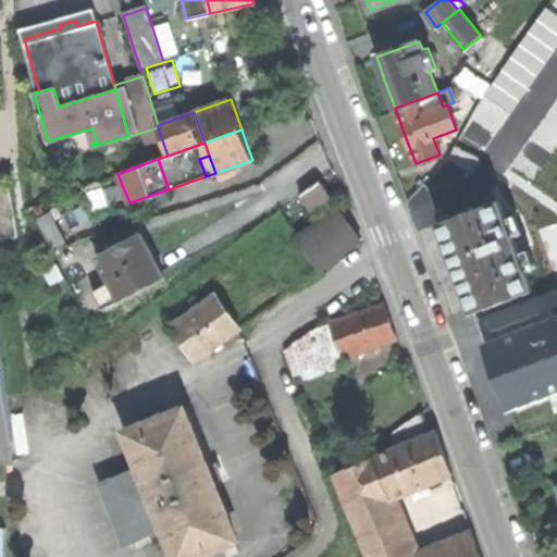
[(301,186),(317,207),(336,193),(320,172),(301,186)]
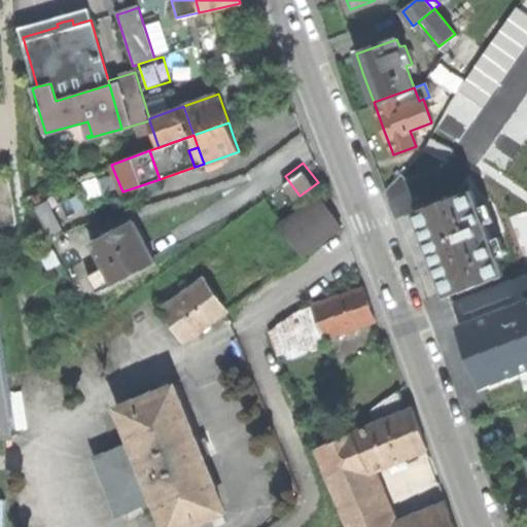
[(11,164),(0,166),(0,220),(20,217),(11,164)]
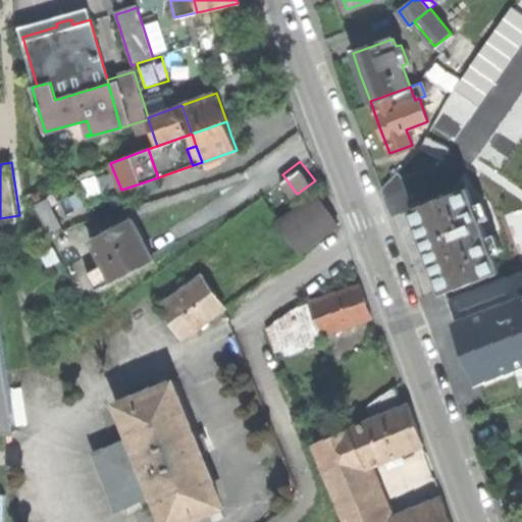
[(281,216),(304,247),(341,219),(319,189),(281,216)]
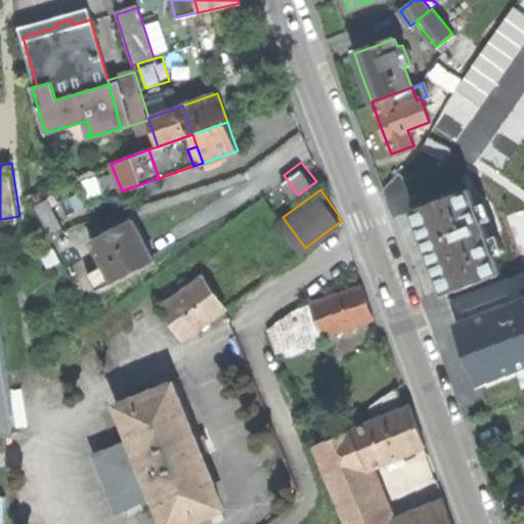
[(445,293),(499,272),(493,257),(495,256),(476,205),(474,205),(468,189),(413,210),(429,251),(445,293)]
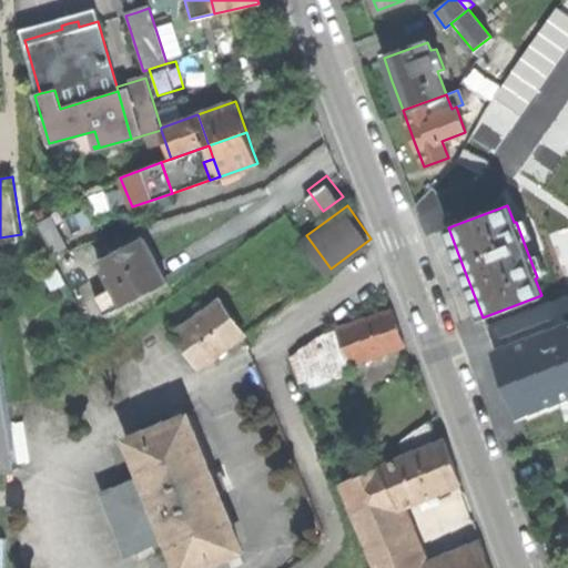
[(112,291),(120,305),(165,282),(153,260),(142,239),(98,262),(112,291)]
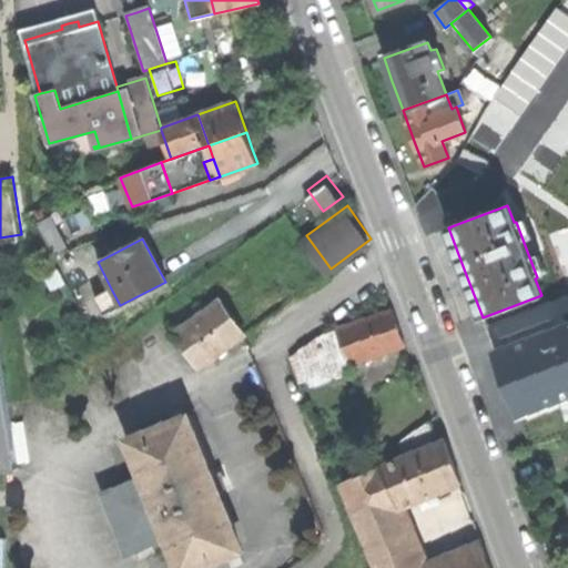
[(121,306),(120,305),(112,291),(105,294),(114,310),(121,306)]
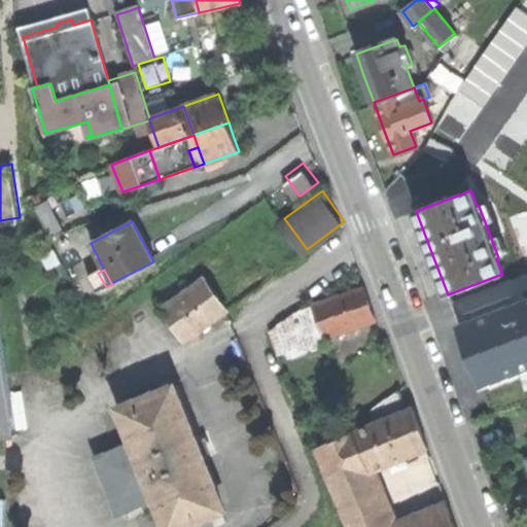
[(205,323),(214,316),(231,305),(208,273),(167,303),(189,335),(205,323)]
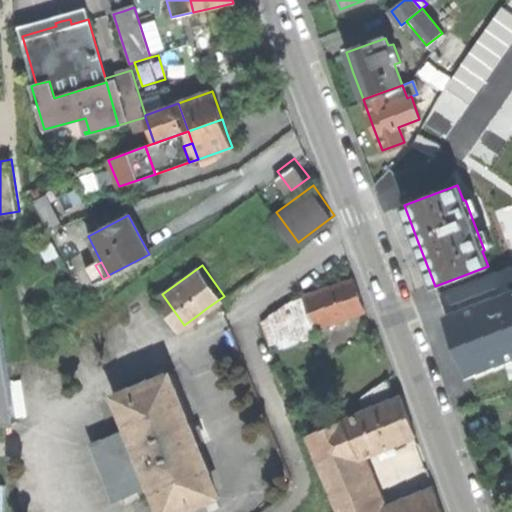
[(511,277),(443,303),(464,363),(503,350),(507,362),(511,360),(511,277)]
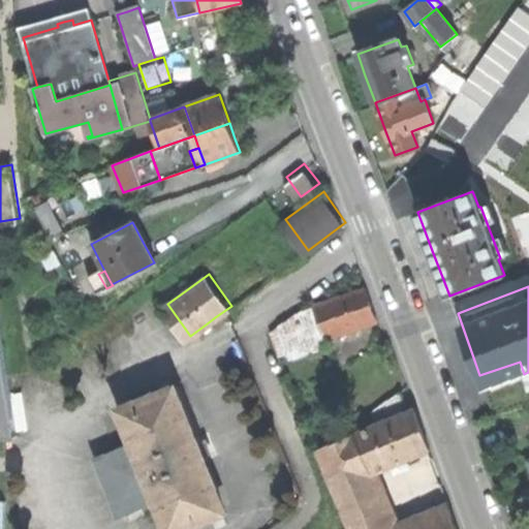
[(313,308),(323,340),(376,321),(370,304),(365,289),(313,308)]
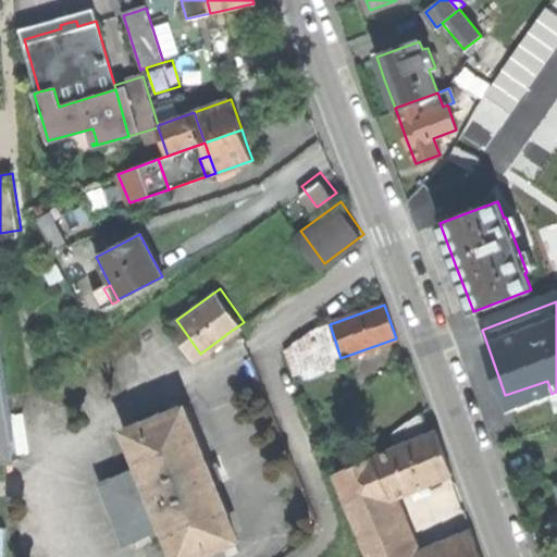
[(0,317),(0,456),(22,453),(0,317)]
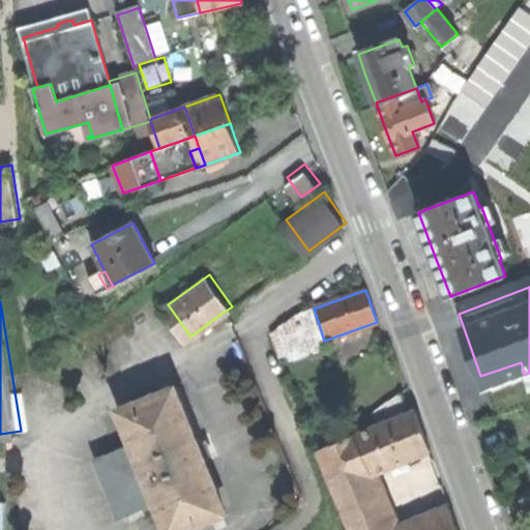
[(109,314),(116,323),(133,312),(125,302),(109,314)]
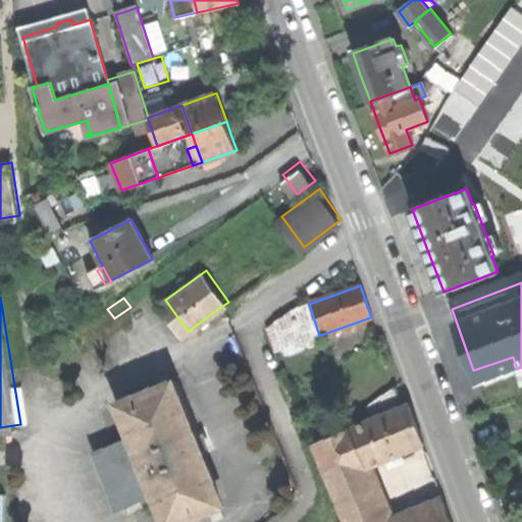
[(275,323),(286,354),(322,342),(319,335),(309,304),(292,312),(275,323)]
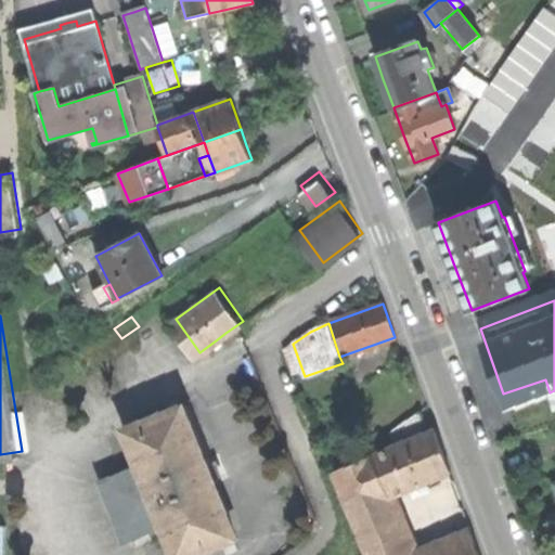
[(228,335),(226,333),(216,340),(218,343),(228,335)]
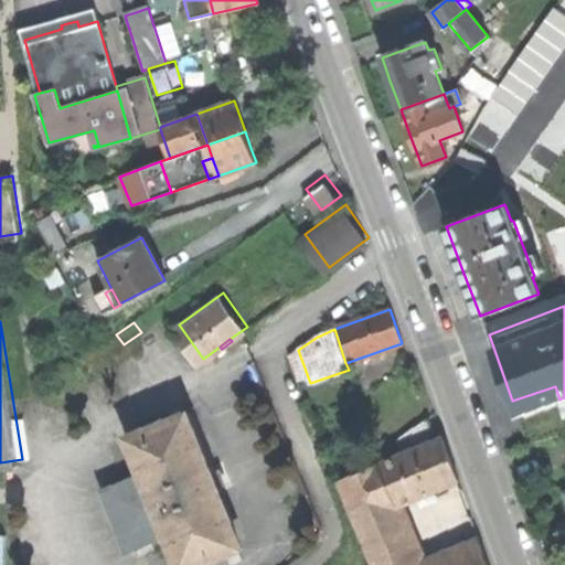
[(299,386),(310,383),(298,350),(287,356),(299,386)]
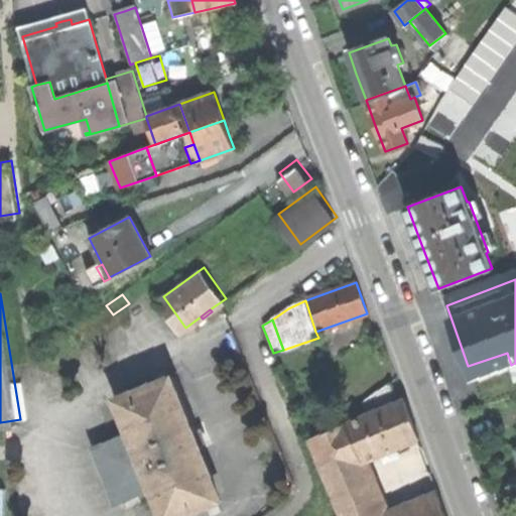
[(214,498),(223,495),(225,494),(204,440),(207,438),(205,432),(202,424),(198,426),(176,372),(122,393),(136,427),(157,480),(171,515),(214,498)]
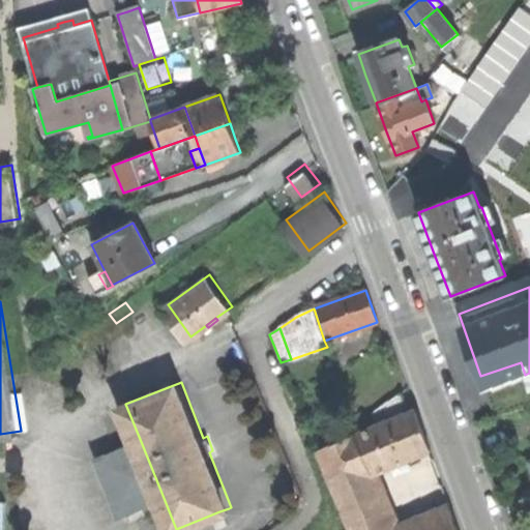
[(377,428),(410,414),(401,393),(372,413),(377,428)]
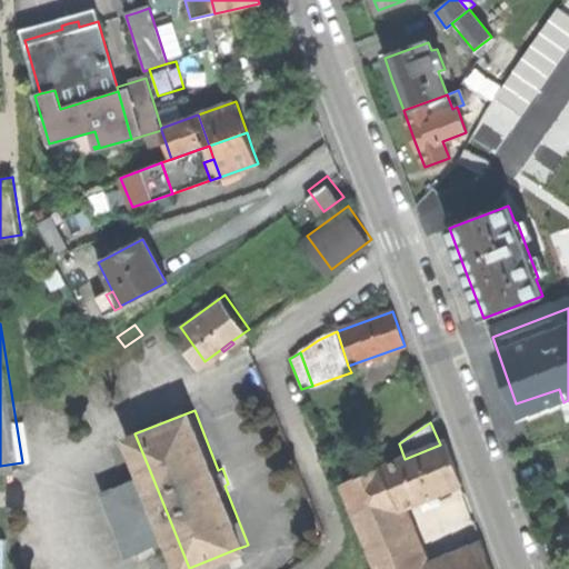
[(446,442),(440,445),(405,459),(381,469),(399,510),(460,486),(446,442)]
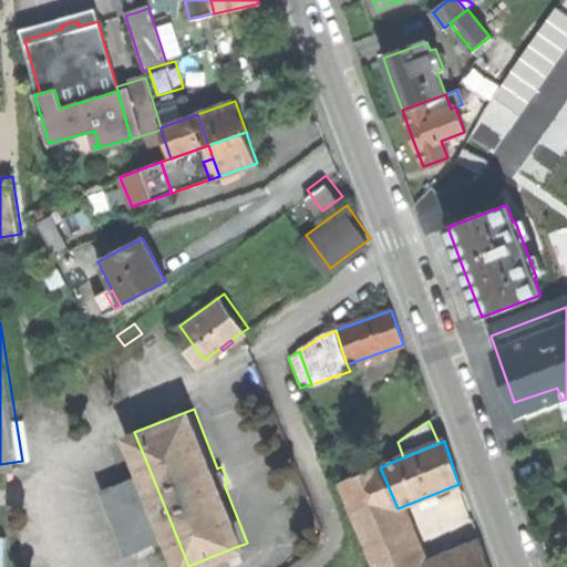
[(398,508),(380,467),(341,483),(374,566),(421,566),(408,534),(398,508)]
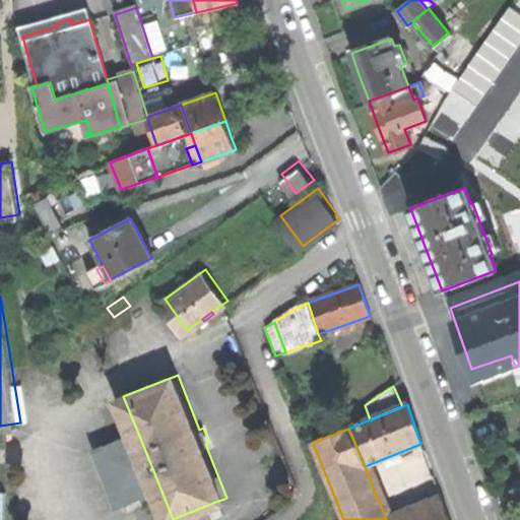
[(143,490),(158,483),(137,431),(103,445),(123,498),(135,493),(136,495),(144,492),(143,490)]
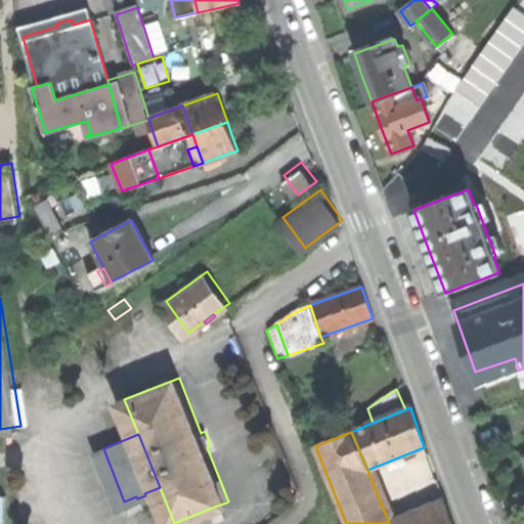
[(450,523),(444,506),(398,523),(450,523)]
